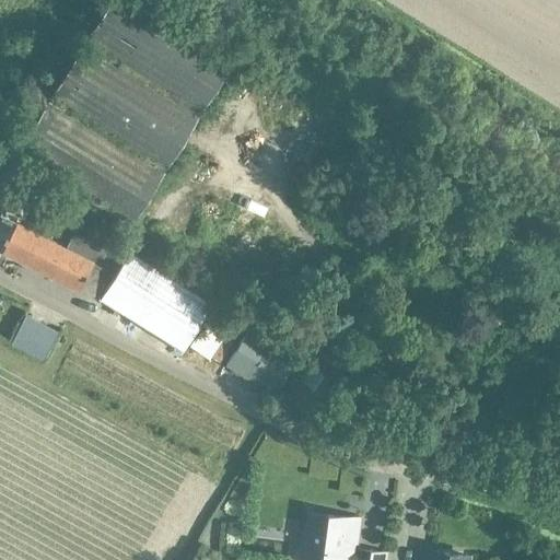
[(154,0),(103,0),(11,149),(128,223),(235,49),(154,0)]
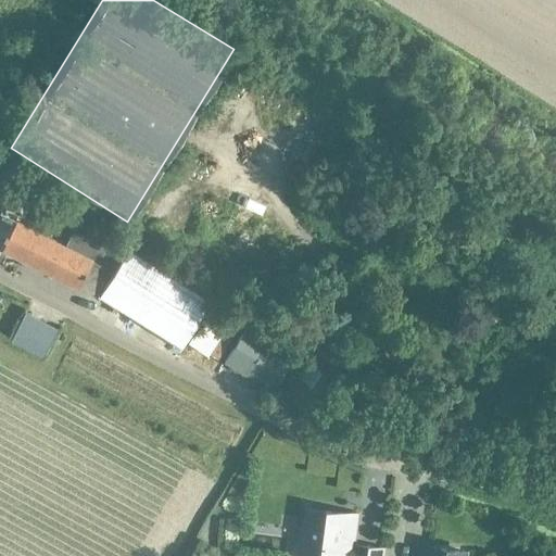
[(0,248),(78,289),(79,288),(95,297),(109,269),(93,261),(93,260),(0,212),(3,205),(0,203),(0,248)]
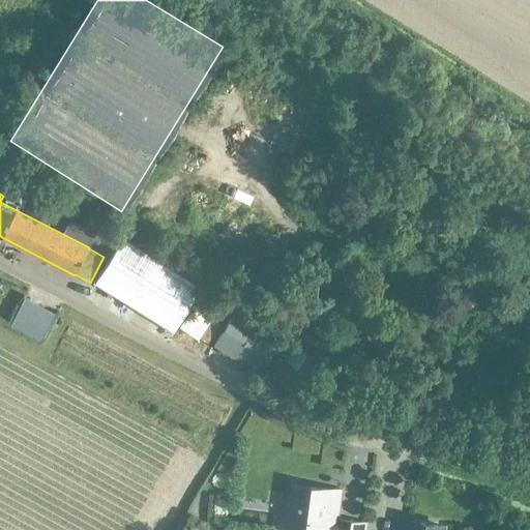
[(121,238),(93,285),(173,333),(201,287),(121,238)]
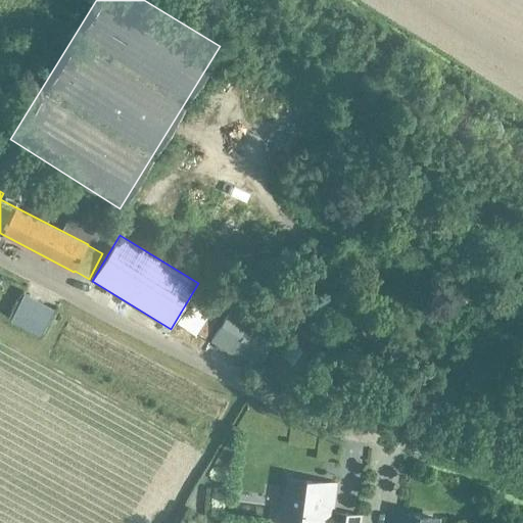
[(194,333),(203,320),(217,297),(202,288),(179,324),(194,333)]
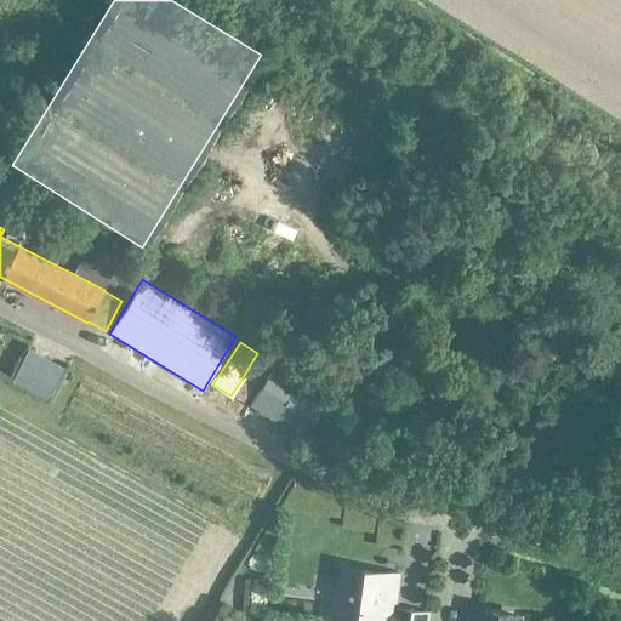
[(28,346),(18,370),(55,386),(64,360),(28,346)]
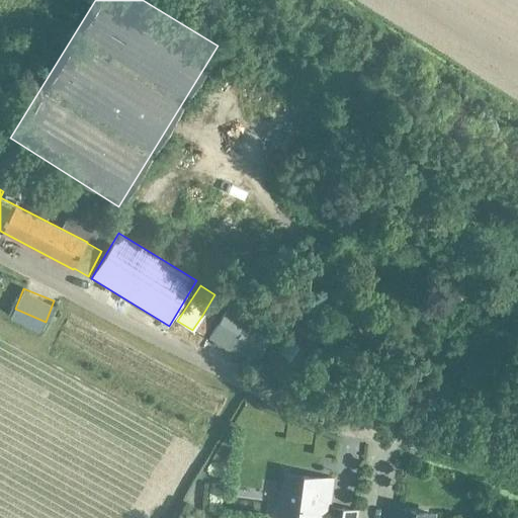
[(230,304),(209,336),(254,365),(275,332),(230,304)]
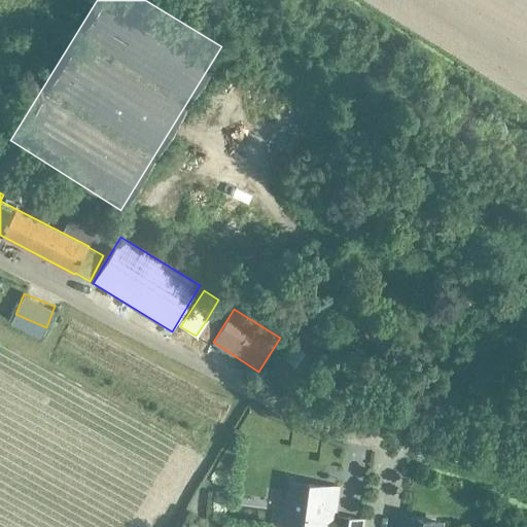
[(270,376),(294,392),(309,369),(320,374),(328,358),(311,346),(290,329),(276,348),(282,354),(270,376)]
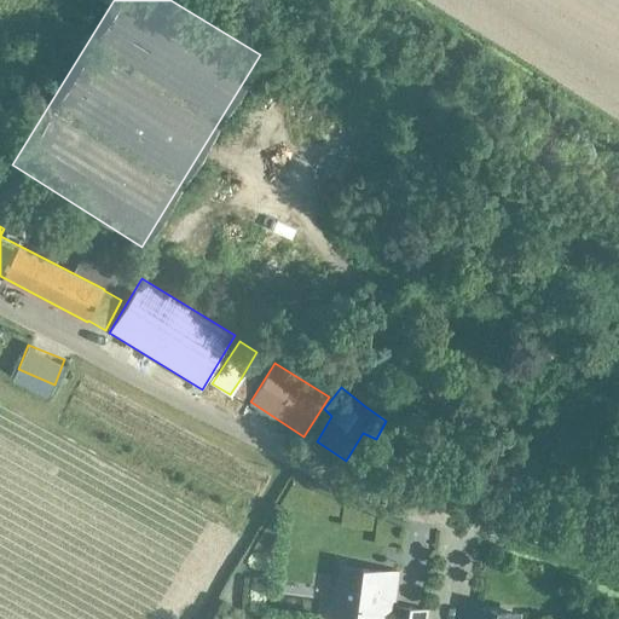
[(426,618),(428,608),(393,605),(395,583),(380,580),(381,571),(345,566),(336,618),(426,618)]
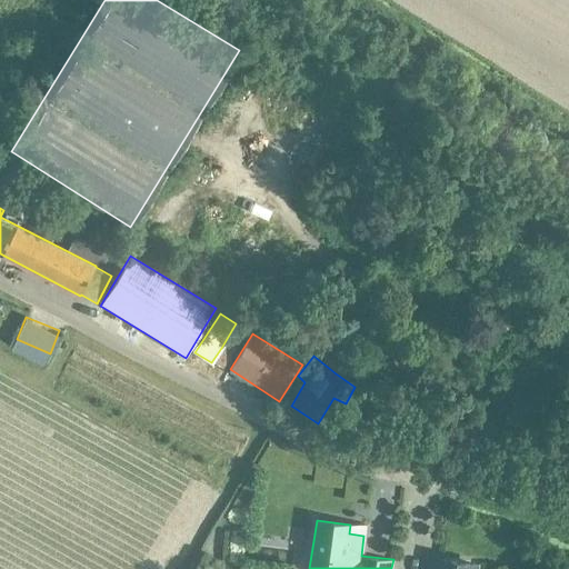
[(439,568),(435,568),(423,566),(423,568),(472,568),(475,563),(440,559),(439,568)]
